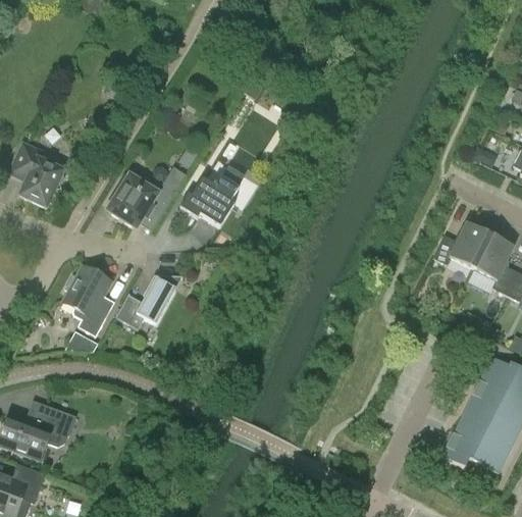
[(129,69),(122,81),(135,88),(142,76),(129,69)]
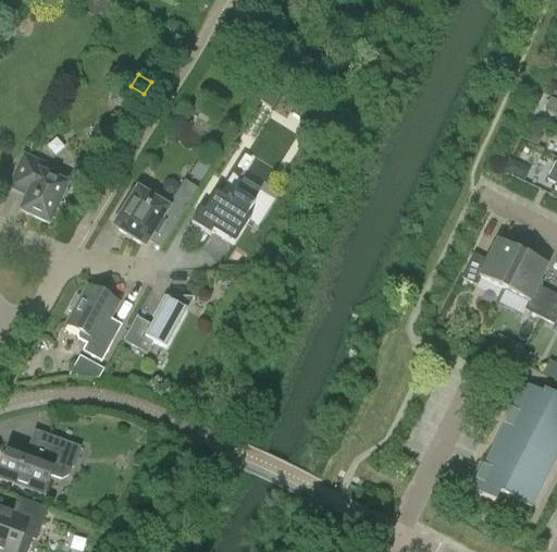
[(279,98),(264,89),(256,102),(270,111),(279,98)]
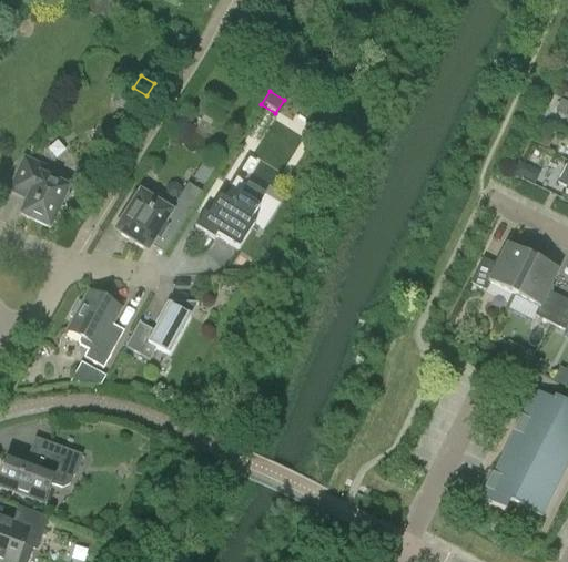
[(567,98),(561,94),(556,106),(565,112),(567,105),(567,98)]
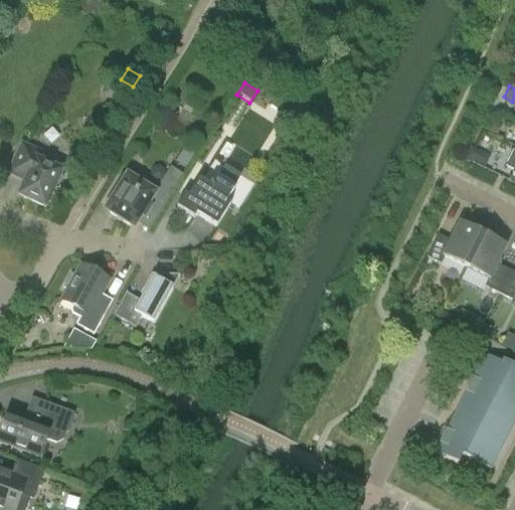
[(499,123),(493,119),(488,128),(495,131),(499,123)]
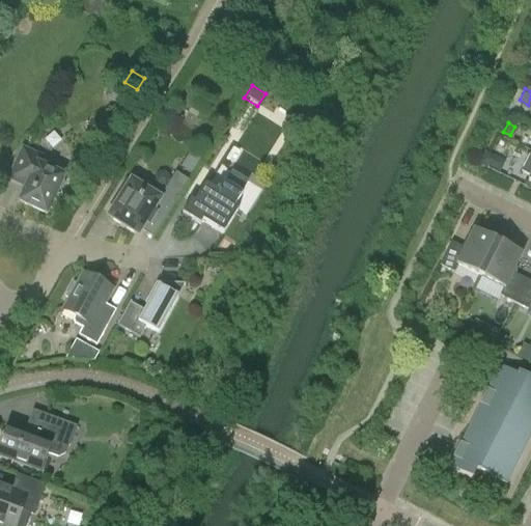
[(63,180),(62,175),(67,165),(23,144),(8,174),(26,183),(19,197),(47,210),(55,190),(59,189),(63,180)]
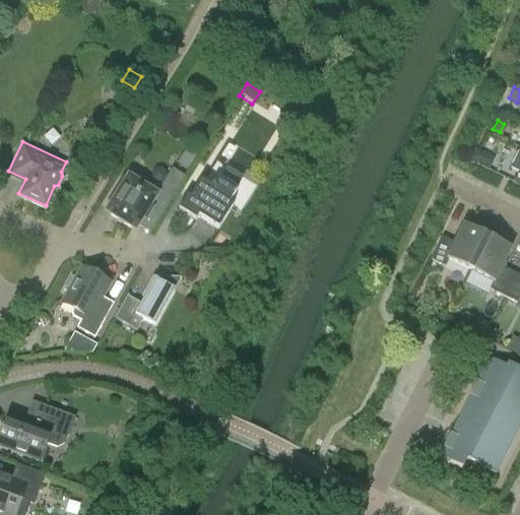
[(519,144),(510,165),(519,169),(517,173),(519,174),(519,144)]
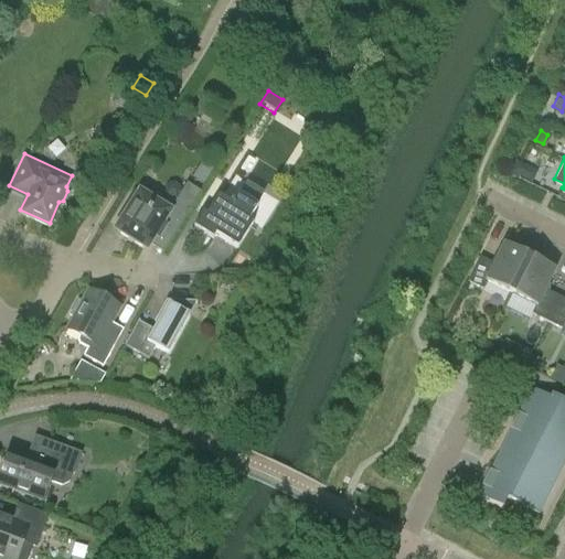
[(172,235),(201,189),(187,179),(170,206),(158,200),(159,199),(152,194),(151,195),(141,189),(141,191),(139,190),(138,191),(137,190),(131,199),(128,196),(118,213),(123,215),(117,223),(118,224),(117,225),(118,226),(118,227),(144,244),(145,243),(146,244),(147,243),(148,243),(159,226),(172,235)]
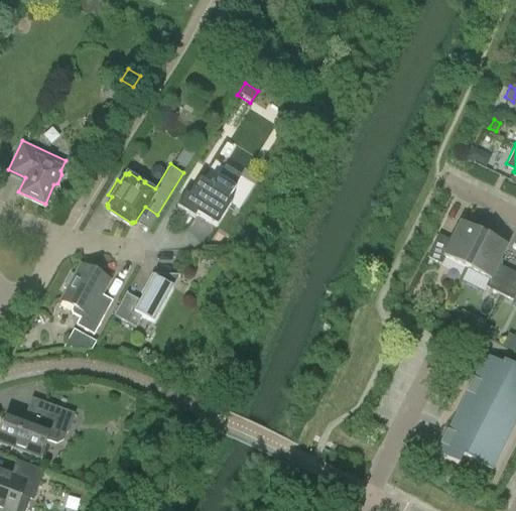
[(235,184),(217,172),(213,179),(211,178),(210,181),(200,175),(188,193),(184,190),(179,200),(187,206),(185,210),(195,215),(197,211),(217,224),(231,201),(227,198),(235,184)]
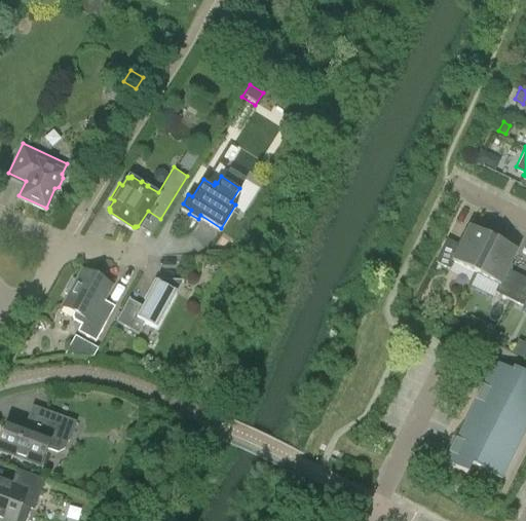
[(449,265),(453,258),(476,269),(493,235),(470,223),(460,242),(447,235),(436,258),(449,265)]
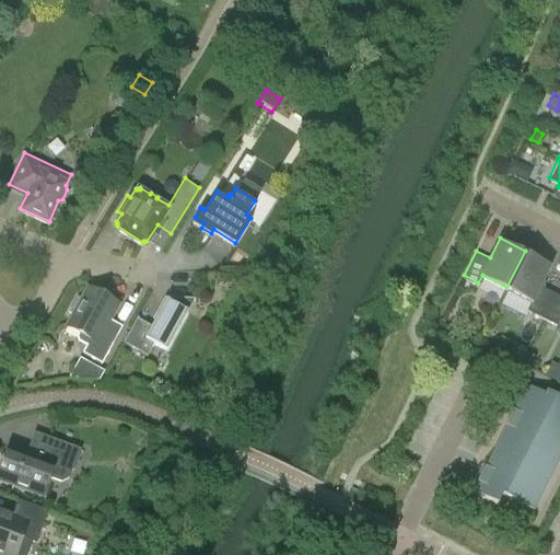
[(525,251),(506,287),(531,299),(527,308),(541,314),(555,290),(540,284),(550,263),(525,251)]
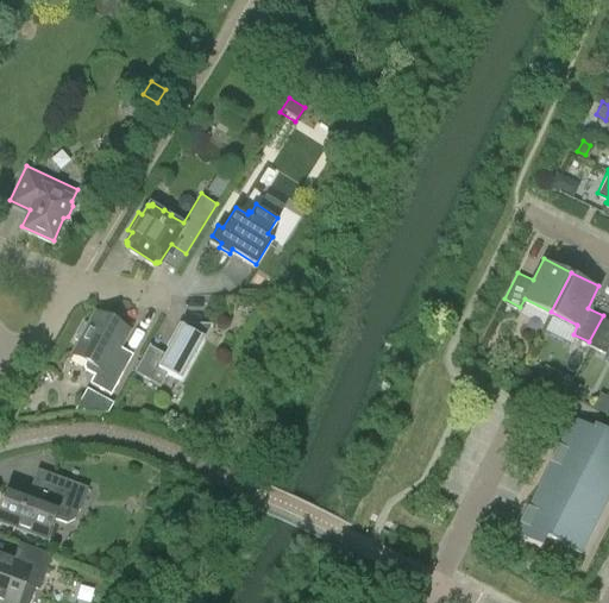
[(75,335),(80,338),(73,351),(86,358),(83,362),(85,366),(94,371),(89,379),(111,391),(131,355),(120,350),(118,344),(127,326),(96,309),(89,322),(85,320),(75,335)]
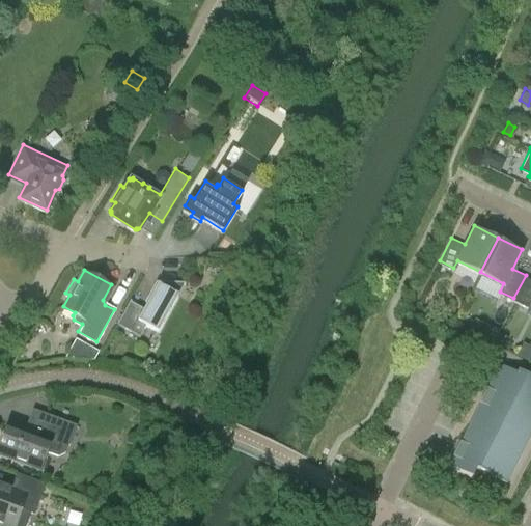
[(530,277),(526,275),(513,298),(528,305),(530,299),(530,277)]
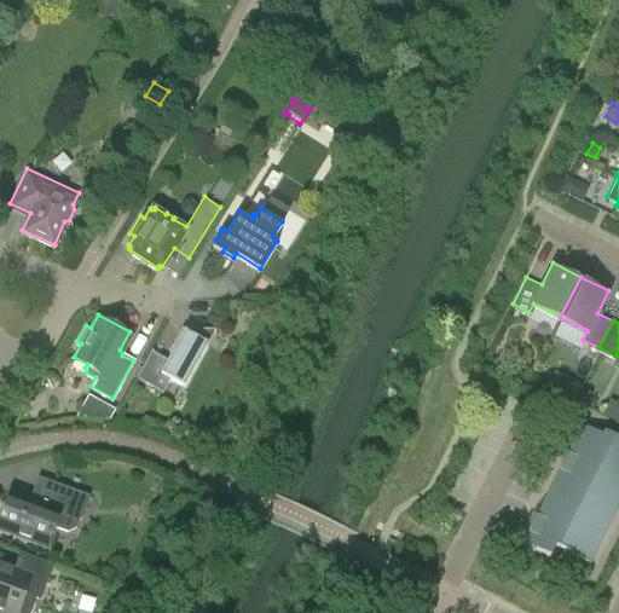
[(173,342),(175,343),(168,357),(151,348),(137,375),(162,389),(169,376),(184,383),(214,328),(215,328),(215,327),(181,325),(173,342)]
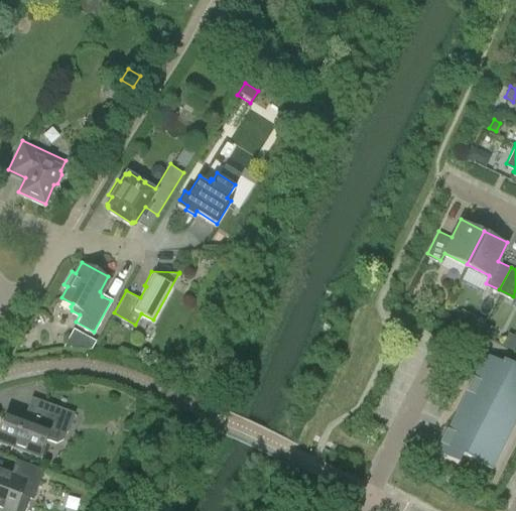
[(484,321),(476,316),(472,327),(479,331),(484,321)]
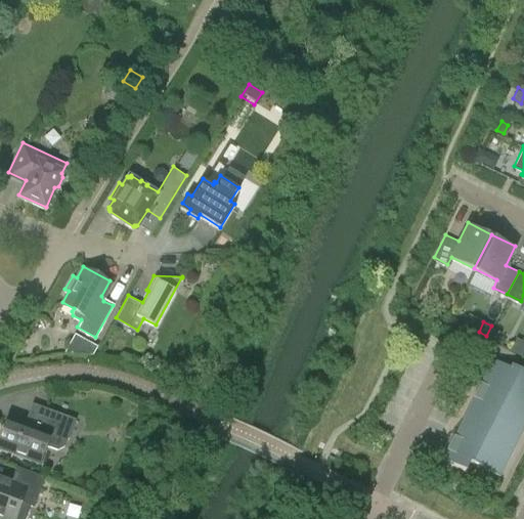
[(97,343),(75,331),(64,350),(93,352),(97,343)]
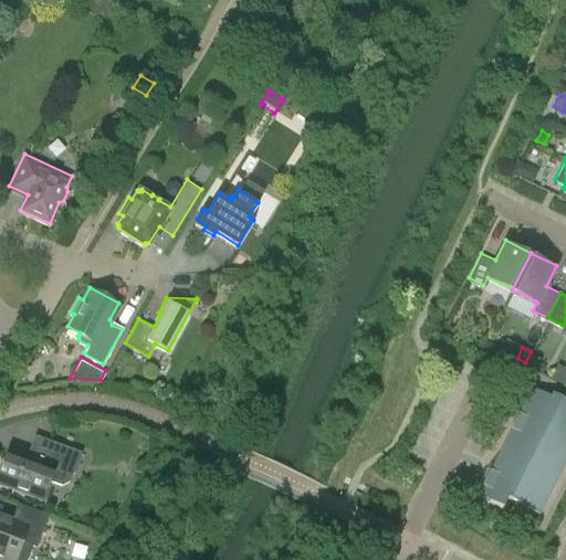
[(533,384),(479,493),(503,505),(509,496),(540,511),(565,457),(565,397),(554,391),(552,394),(533,384)]
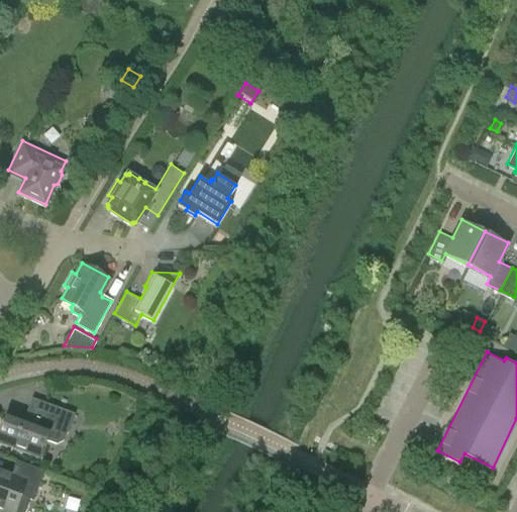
[(41,399),(34,418),(8,409),(6,415),(2,417),(0,419),(0,439),(38,454),(45,437),(57,441),(64,437),(67,430),(68,430),(75,411),(41,399)]
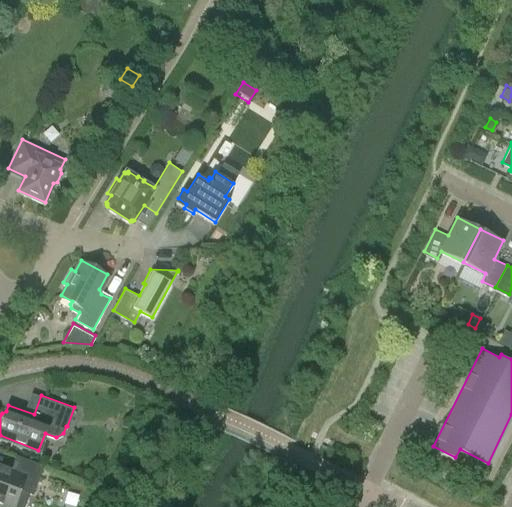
[(32,492),(43,463),(20,455),(14,471),(0,465),(0,501),(13,506),(21,488),(32,492)]
